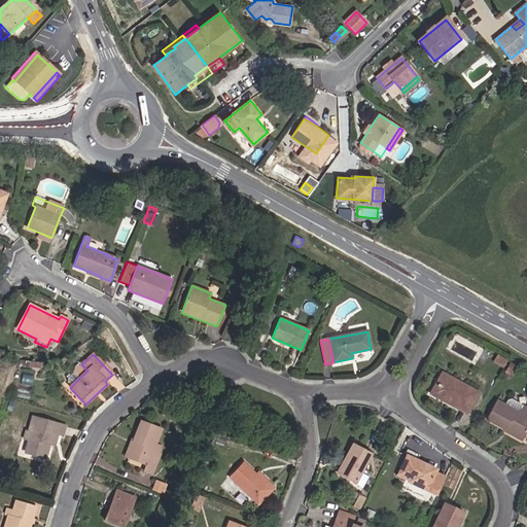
[(501,367),(505,359),(497,355),(492,362),(501,367)]
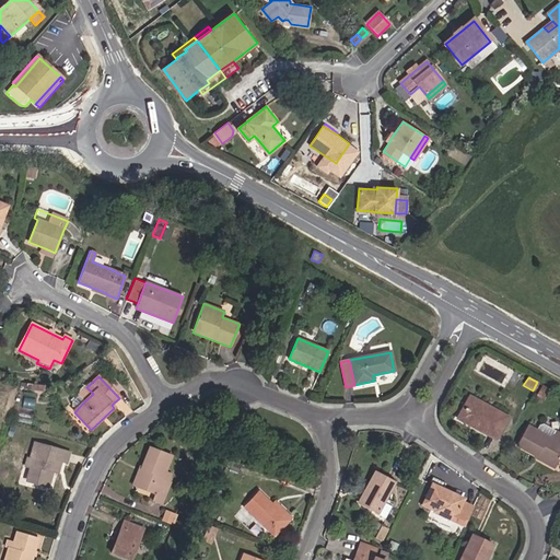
[(544,399),(549,389),(541,385),(536,396),(544,399)]
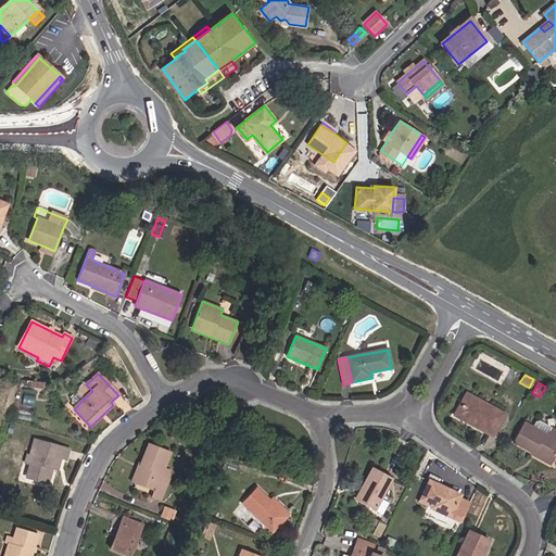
[(86,384),(78,393),(84,399),(92,391),(86,384)]
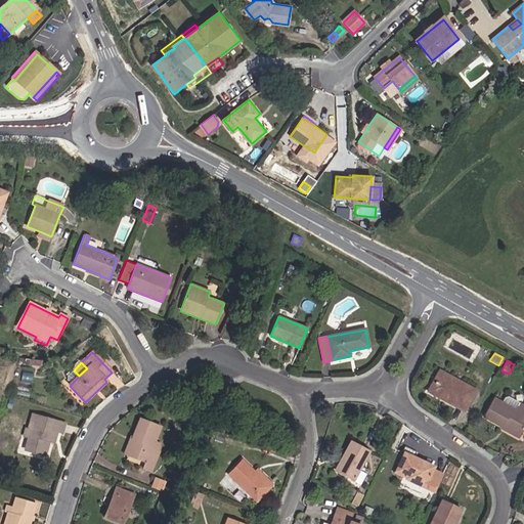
[(463,410),(474,390),(442,373),(432,390),(443,396),(442,398),(463,410)]
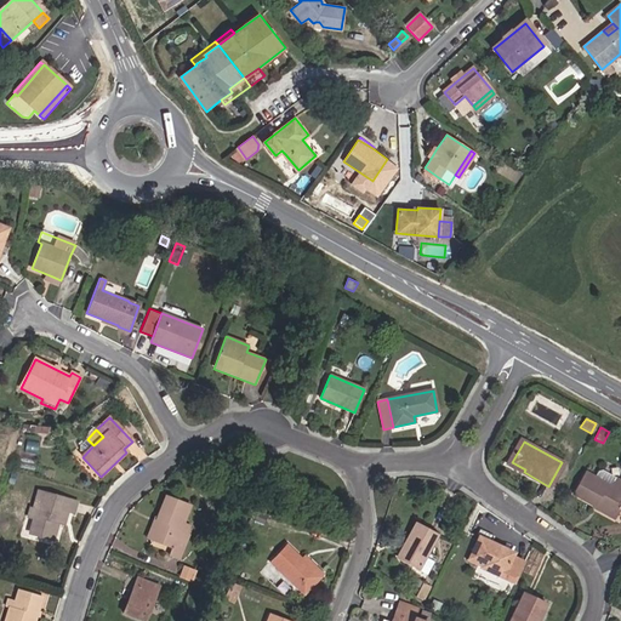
[(586,472),(574,494),(594,506),(594,505),(615,516),(620,503),(620,480),(615,478),(611,486),(586,472)]
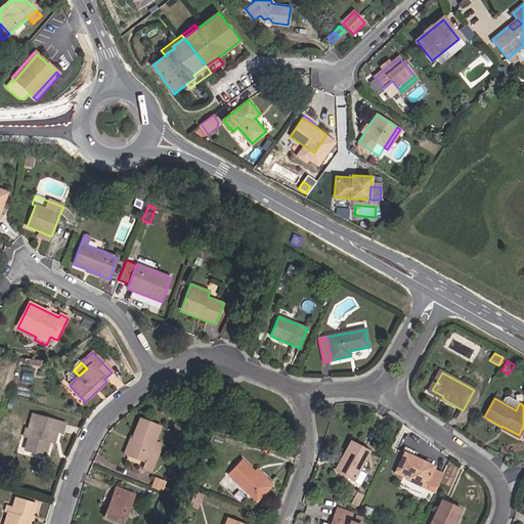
[(49,441),(50,438),(55,439),(57,432),(62,433),(64,424),(33,415),(29,429),(27,429),(25,436),(29,437),(26,450),(45,455),(49,441)]
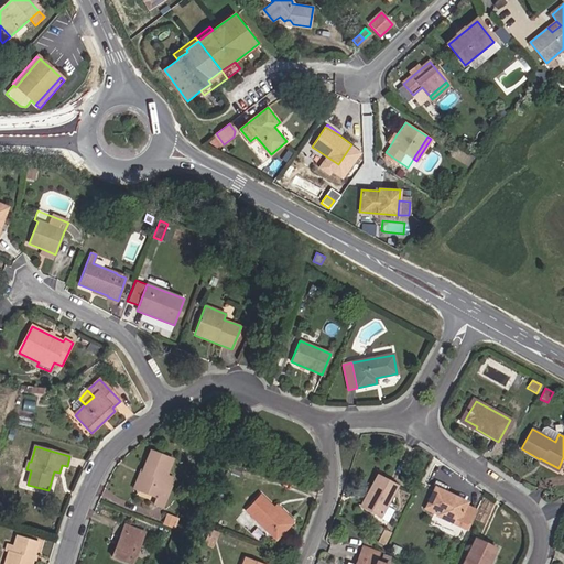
[(141,474),(143,475),(138,490),(156,497),(154,505),(163,508),(172,486),(170,486),(172,478),(166,476),(173,459),(150,451),(141,474)]
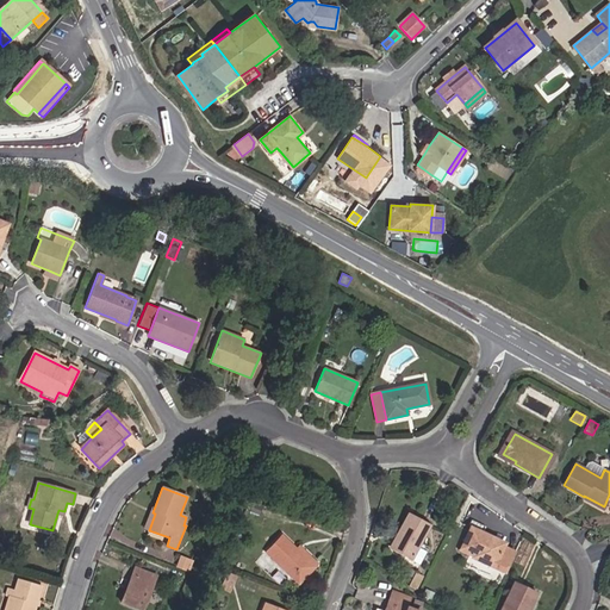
[(604,506),(584,496),(584,497),(583,498),(603,509),(604,506)]
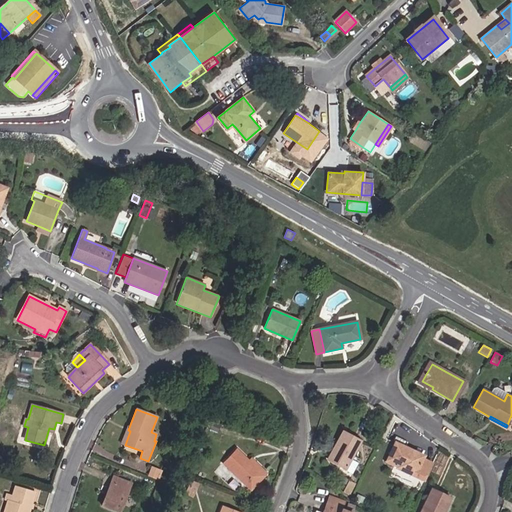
[(216,432),(219,425),(212,422),(209,429),(216,432)]
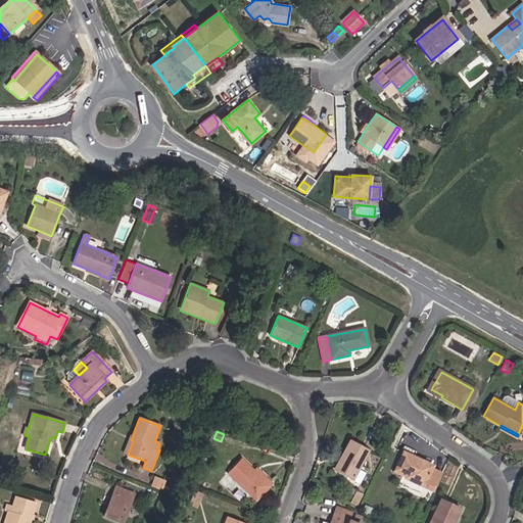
[(130,439),(125,454),(128,455),(133,440),(131,439),(130,439)]
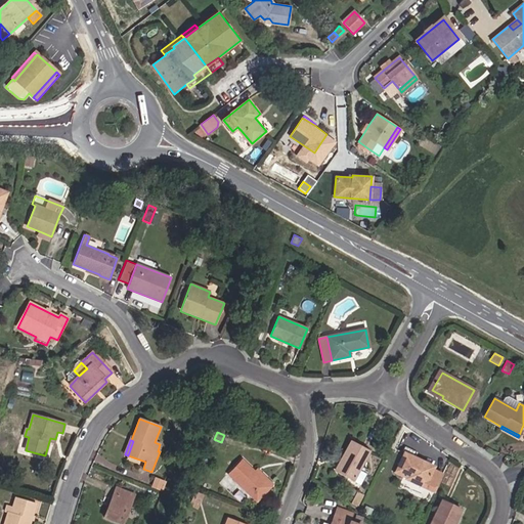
[(342,457),(345,460),(338,474),(353,481),(360,468),(369,451),(351,441),(342,457)]
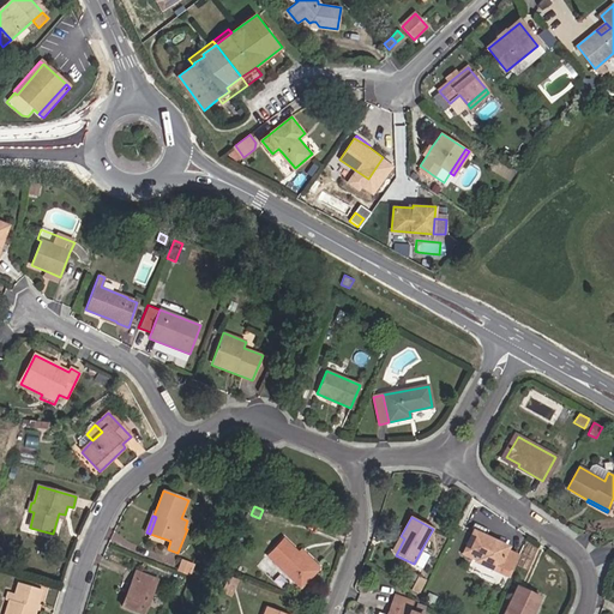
[(483,566),(510,578),(518,557),(506,552),(509,548),(474,533),(464,554),(485,563),(483,566)]
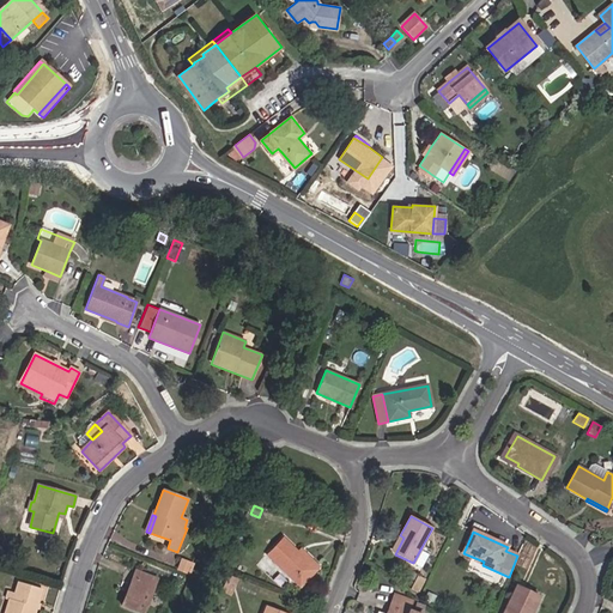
[(400,535),(392,552),(395,554),(404,538),(400,535)]
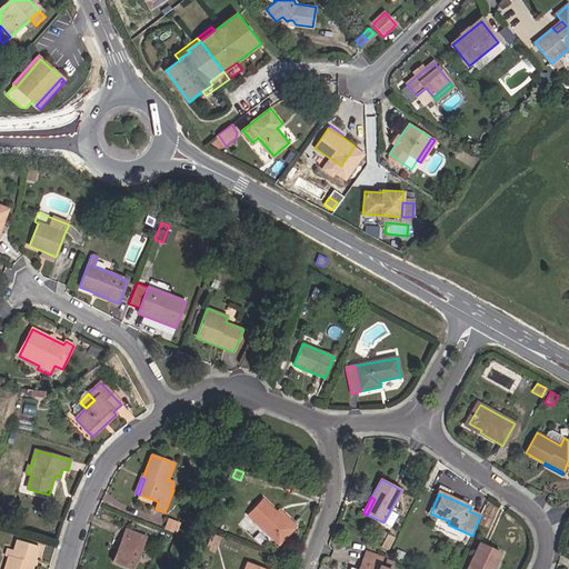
[(289,520),(286,523),(276,513),(262,500),(248,516),(278,545),(296,527),(289,520)]
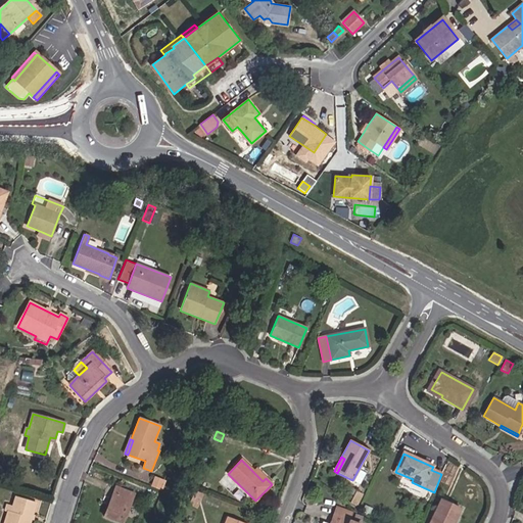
[(359,484),(367,470),(360,467),(352,480),(359,484)]
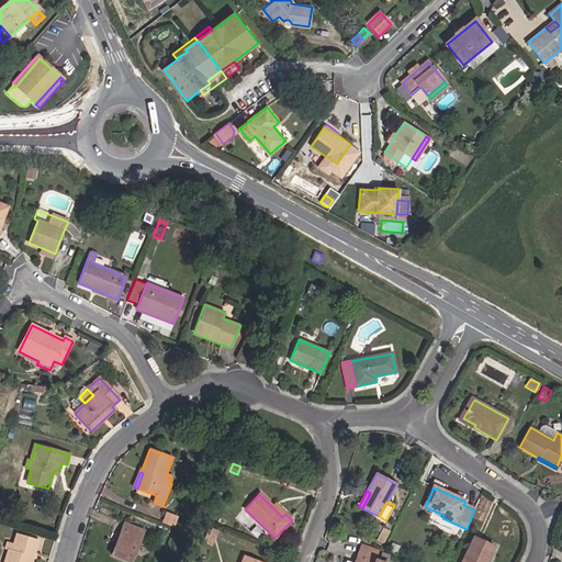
[(285,514),(276,504),(272,507),(282,517),(285,514)]
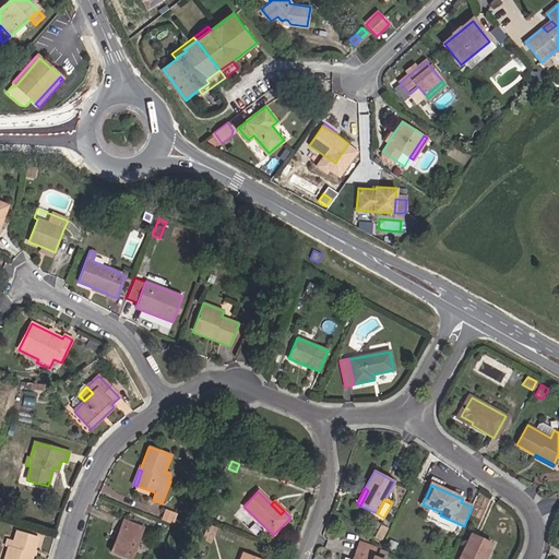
[(174,514),(168,512),(165,522),(170,524),(174,514)]
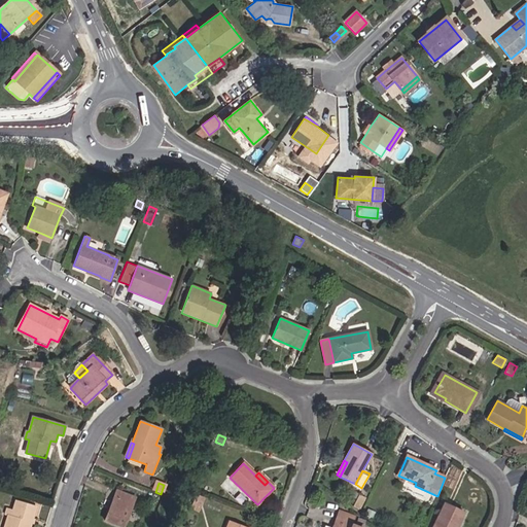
[(125,526),(136,498),(117,491),(106,520),(125,526)]
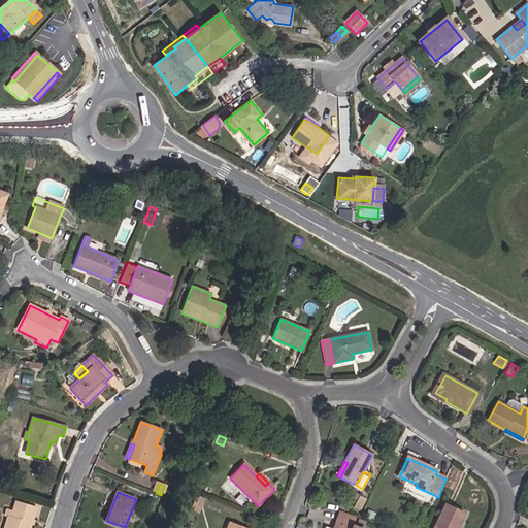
[(3,527),(29,527),(35,508),(15,502),(10,518),(7,517),(3,527)]
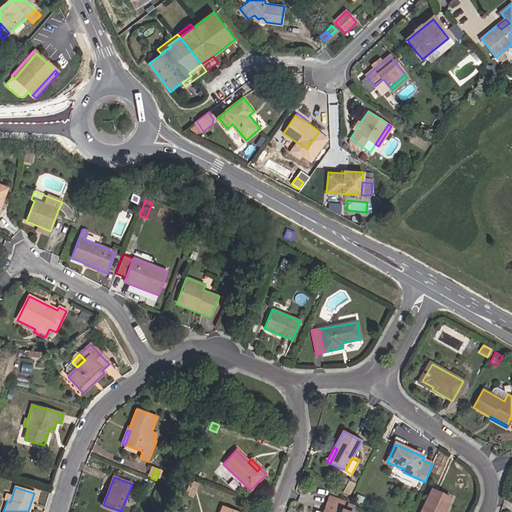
[(192,497),(195,490),(188,487),(185,494),(192,497)]
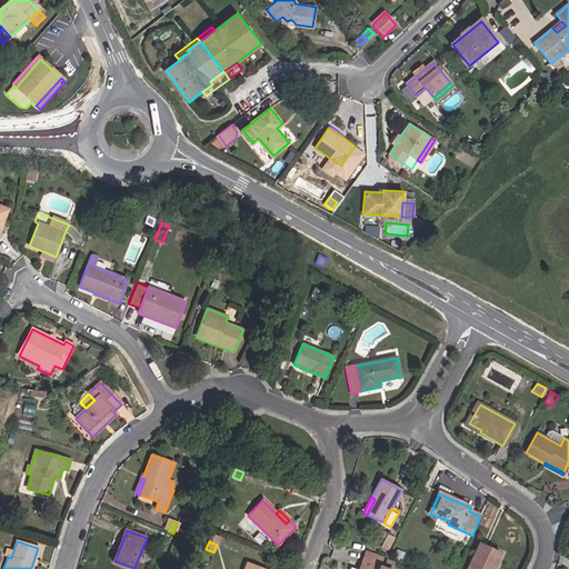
[(492,568),(500,553),(479,543),(467,568),(492,568)]
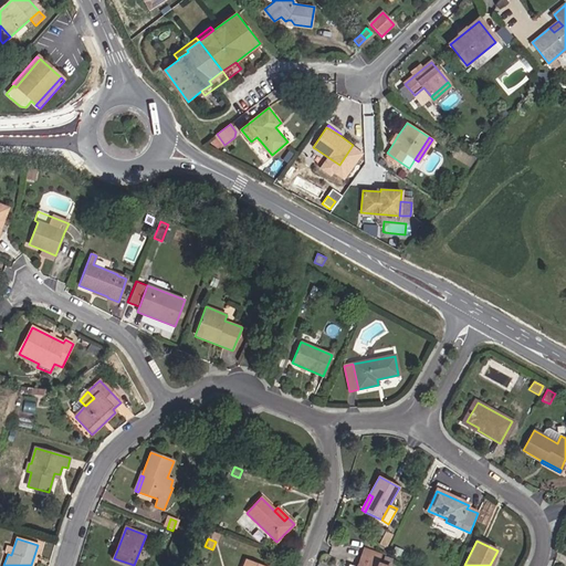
[(377,565),(380,555),(364,548),(360,557),(377,565)]
